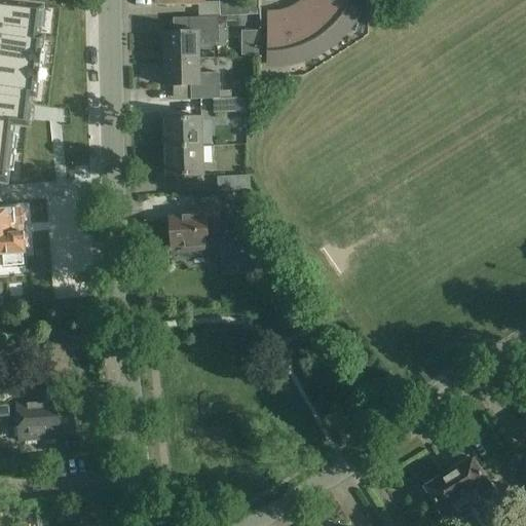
[(218,0),(219,3),(219,16),(220,16),(251,15),(250,0),(218,0)]
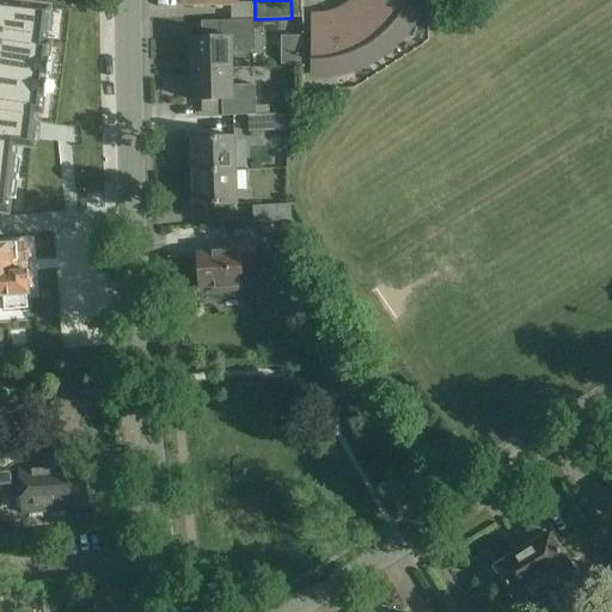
[(404,18),(401,16),(408,0),(356,0),(353,4),(341,11),(328,16),(313,17),(314,59),(310,59),(310,60),(314,60),(331,59),(349,55),(365,47),(380,37),(383,42),(395,31),(404,18)]
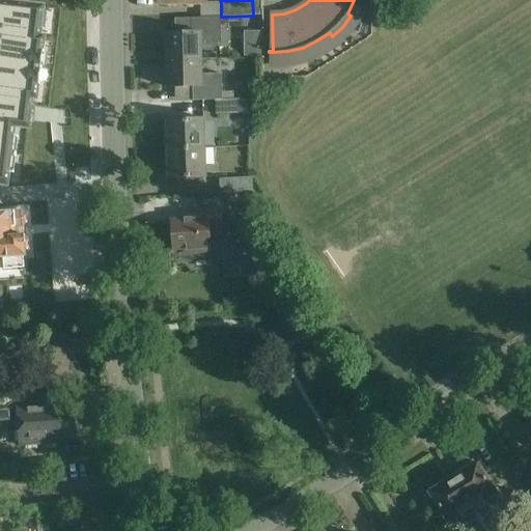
[(29,10),(0,7),(0,179),(1,180),(5,139),(20,140),(22,120),(27,120),(28,109),(31,110),(37,36),(27,34),(29,10)]
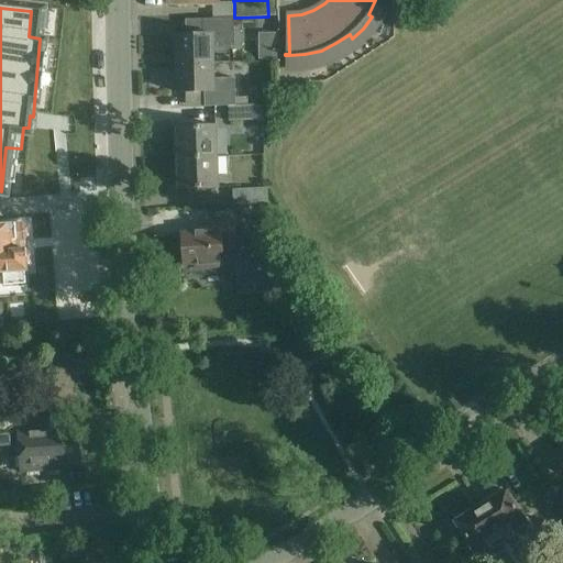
[(212,18),(205,18),(205,34),(176,34),(177,64),(216,63),(214,46),(235,45),(235,18),(234,18),(212,18)]
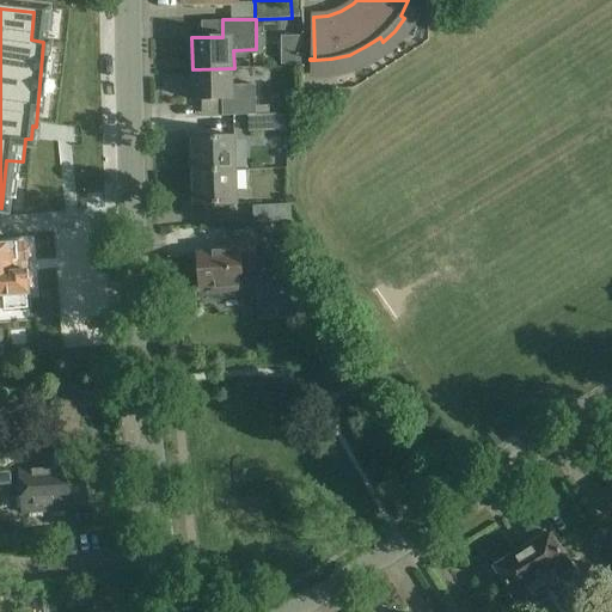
[(258,116),(257,85),(234,85),(234,68),(193,69),(193,101),(218,101),(219,117),(244,116),(258,116)]
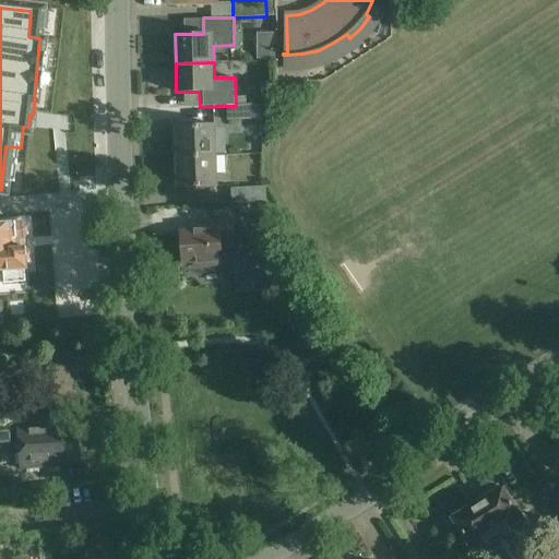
[(258,121),(258,106),(236,106),(223,106),(223,121),(258,121)]
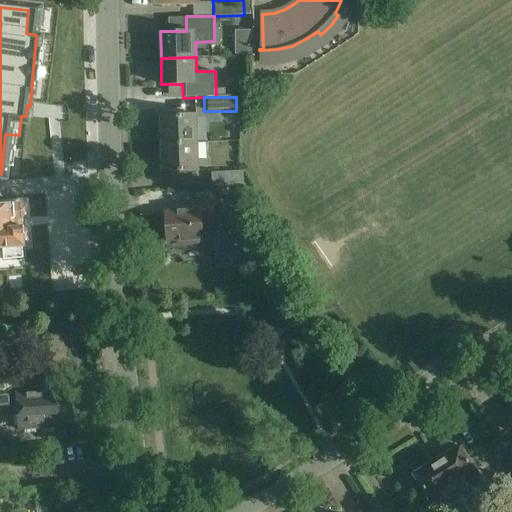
[(158,143),(198,143),(197,114),(161,115),(162,128),(157,128),(158,143)]
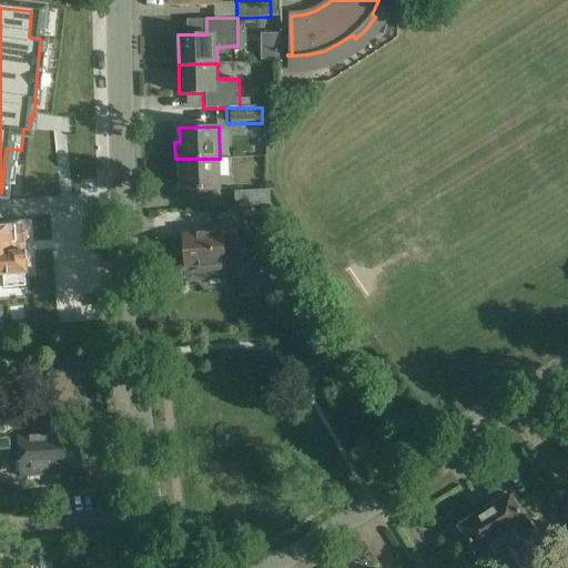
[(220,159),(175,159),(175,176),(181,176),(181,190),(220,189),(220,159)]
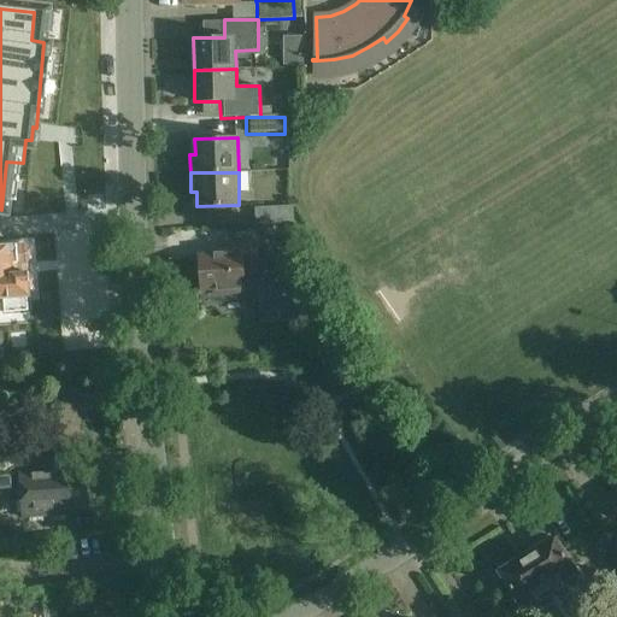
[(293,206),(254,209),(256,225),(293,223),(293,206)]
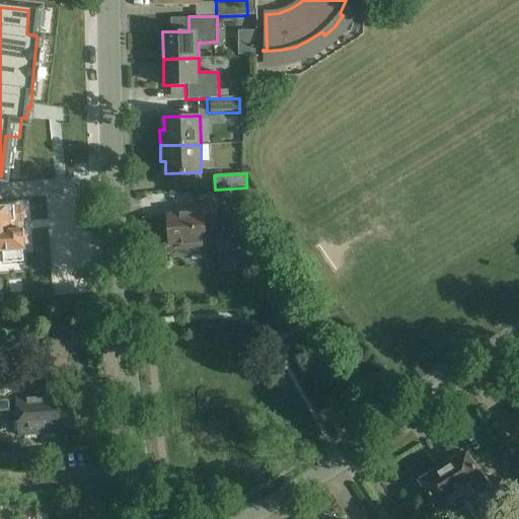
[(0,252),(2,252),(3,264),(23,262),(22,250),(24,250),(27,247),(26,234),(22,230),(17,231),(16,223),(21,223),(25,219),(24,210),(21,207),(0,208),(0,252)]
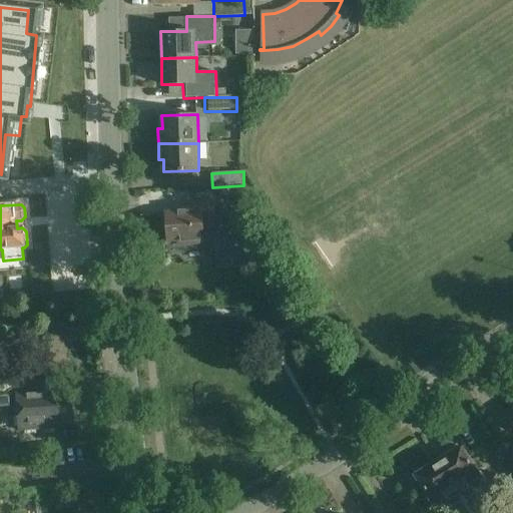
[(216,232),(215,218),(214,204),(179,207),(179,211),(166,212),(168,239),(178,239),(178,244),(215,241),(217,269),(241,267),(238,230),(216,232)]
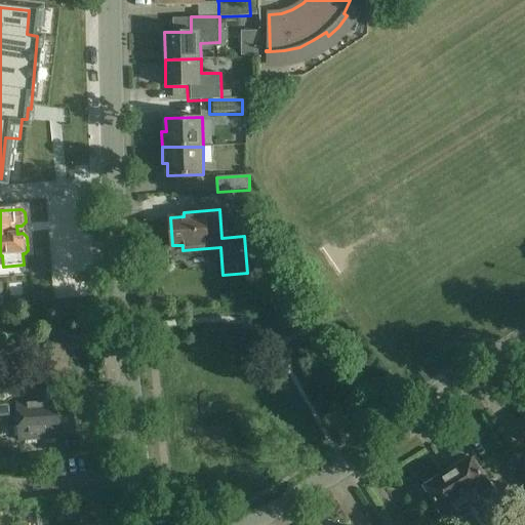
[(0,400),(0,425),(14,423),(16,445),(54,442),(53,435),(71,433),(69,403),(41,405),(41,397),(0,400)]
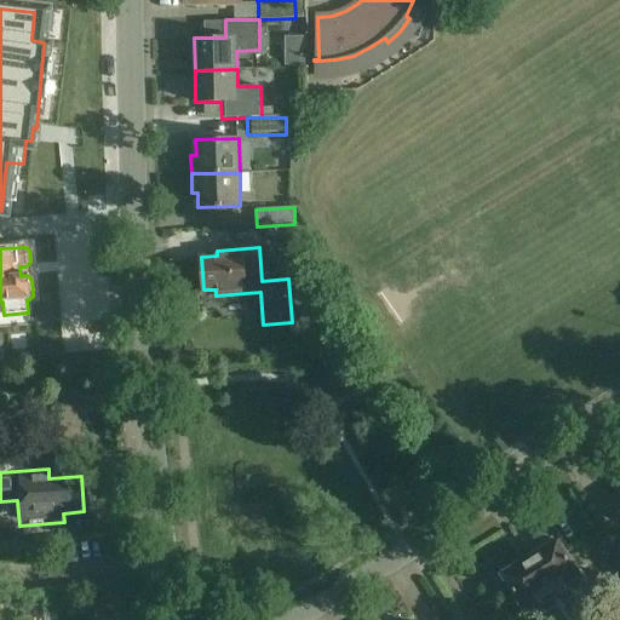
[(541,551),(529,560),(568,619),(584,619),(580,614),(597,603),(579,574),(577,575),(556,541),(552,544),(550,540),(539,547),(541,551)]
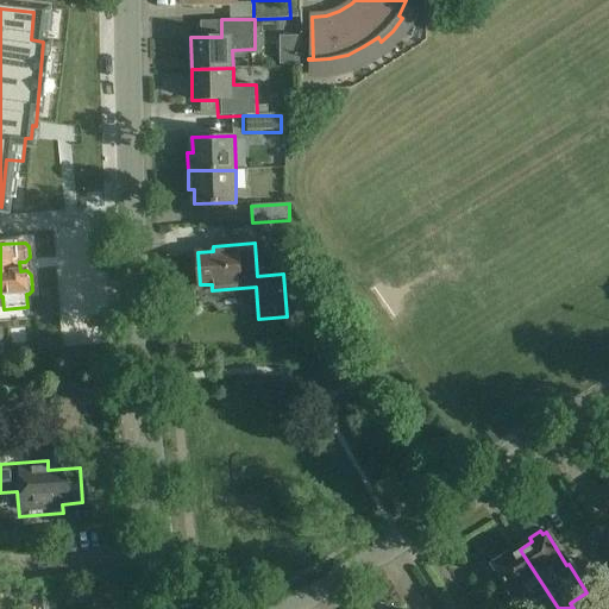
[(558,608),(520,550),(508,556),(507,553),(494,560),(496,564),(493,566),(514,600),(516,598),(522,608),(558,608)]
